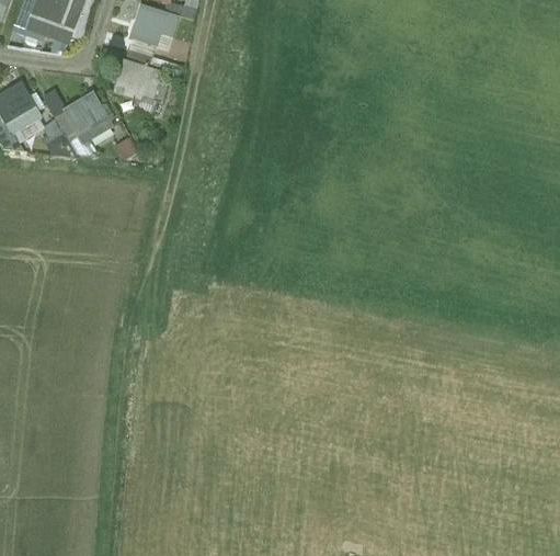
[(23,0),(21,8),(33,12),(37,0),(23,0)]
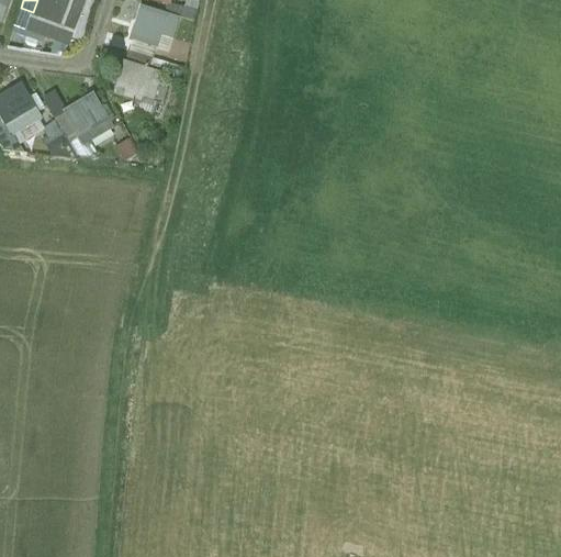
[(59,0),(37,0),(33,12),(26,31),(42,36),(44,31),(66,39),(71,36),(83,0),(59,0)]
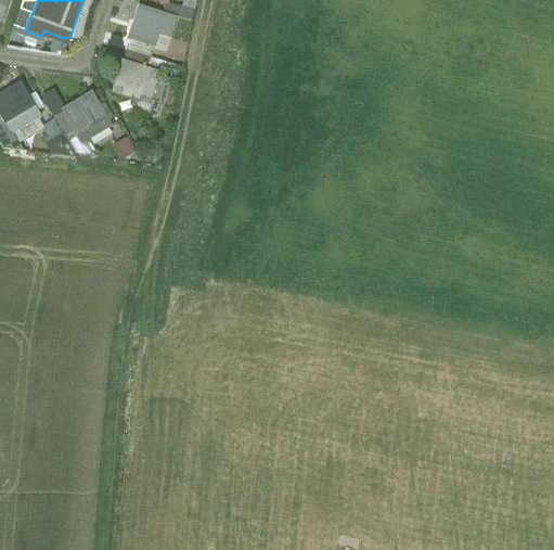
[(195,8),(175,1),(175,2),(168,0),(166,8),(193,16),(195,8)]
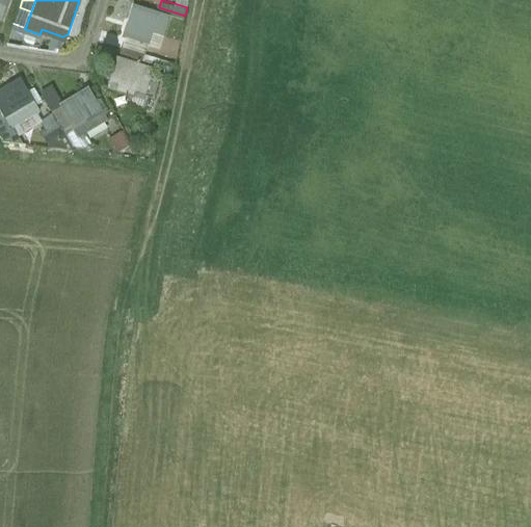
[(169,15),(135,4),(127,34),(161,45),(165,32),(164,32),(169,15)]
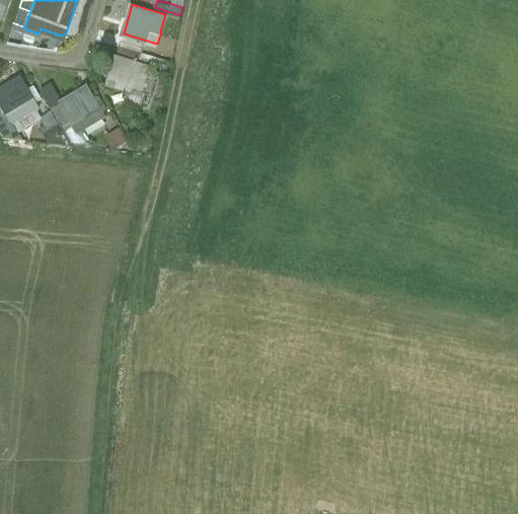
[(30,11),(19,7),(12,26),(23,30),(24,28),(30,11)]
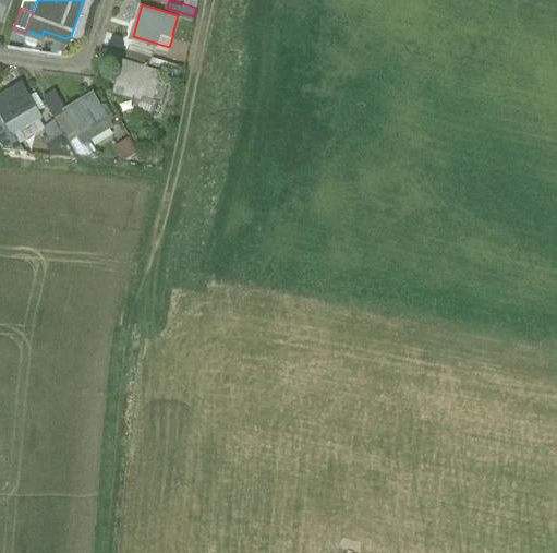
[(153,56),(129,48),(125,60),(149,68),(153,56)]
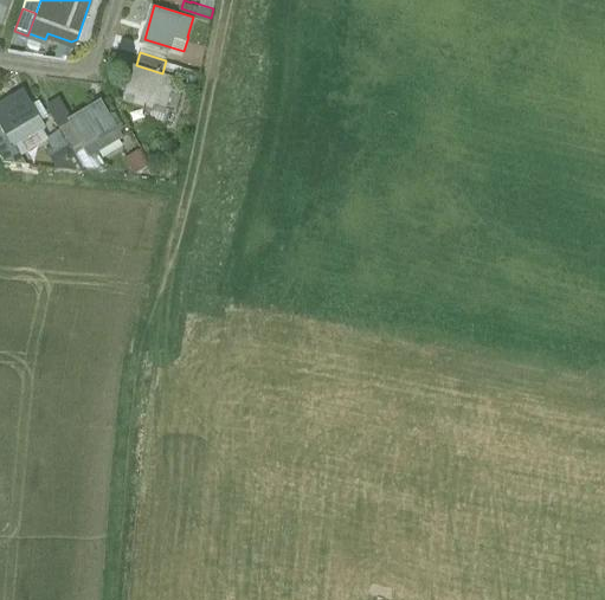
[(162,73),(136,65),(130,82),(132,83),(126,100),(152,107),(153,102),(166,105),(171,89),(174,77),(162,73)]
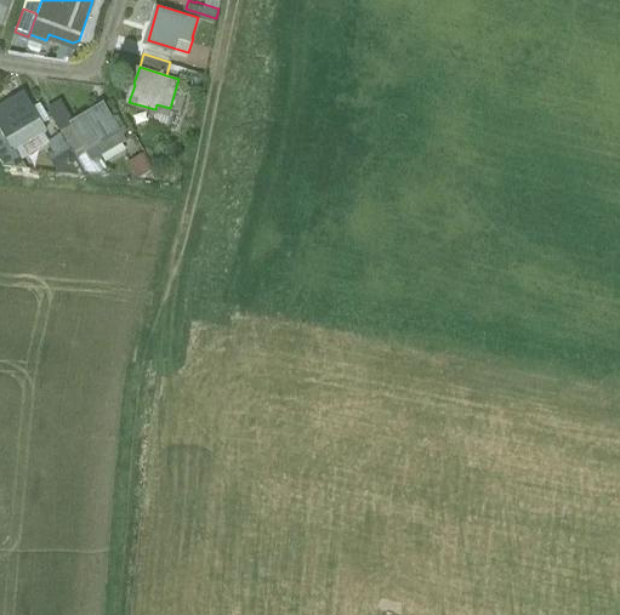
[(186,94),(175,91),(170,108),(180,112),(186,94)]
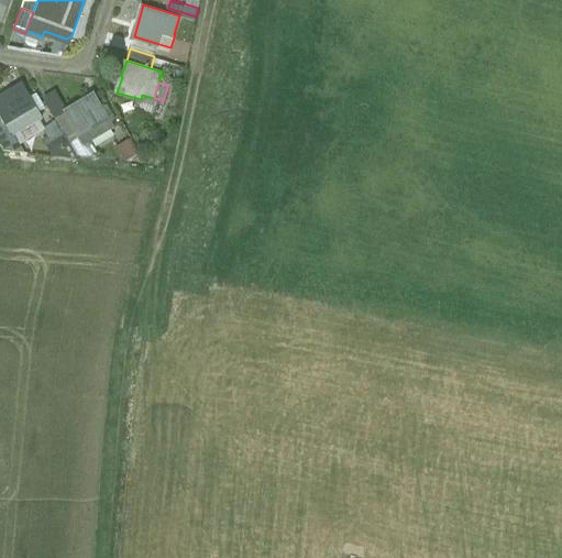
[(23,84),(0,97),(0,111),(13,134),(13,133),(42,116),(23,84)]
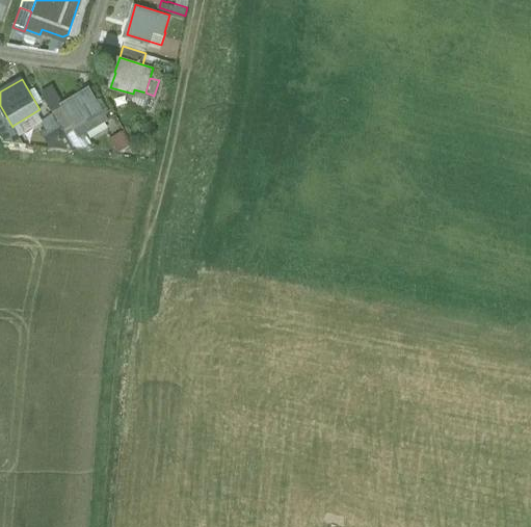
[(89,87),(62,104),(62,105),(76,128),(80,134),(107,119),(97,100),(89,87)]
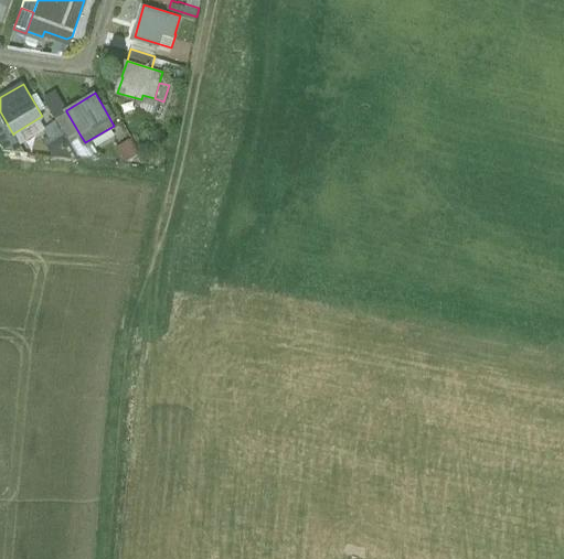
[(81,136),(66,111),(66,110),(56,117),(71,141),(81,136)]
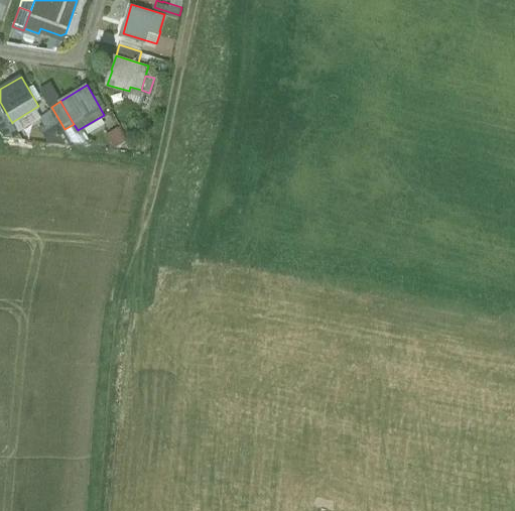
[(12,123),(0,102),(0,128),(4,135),(21,137),(12,122),(12,123)]
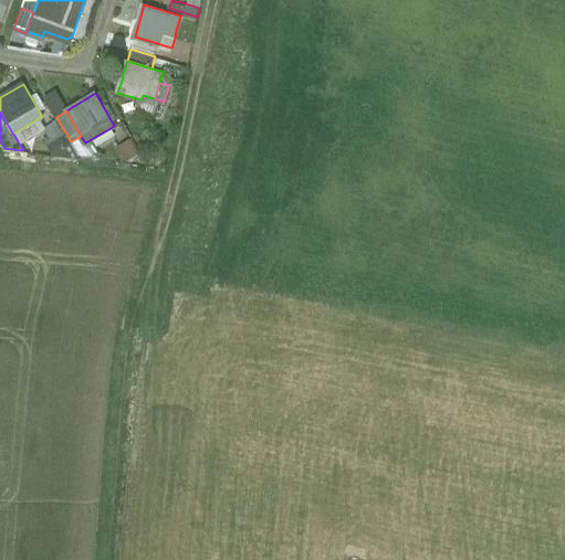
All buildings are outlined.
